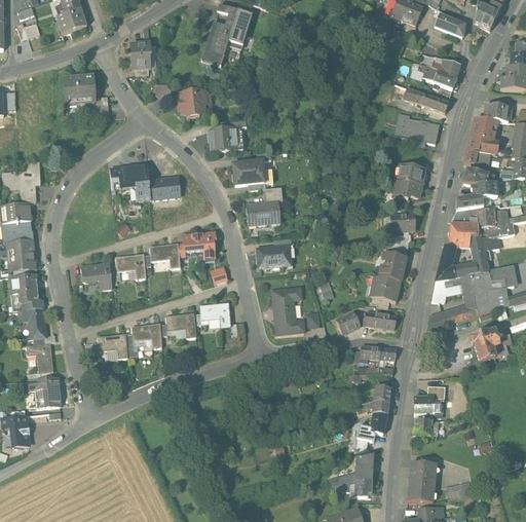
[(61,0),(62,4),(54,6),(57,15),(65,13),(80,8),(77,0),(61,0)]
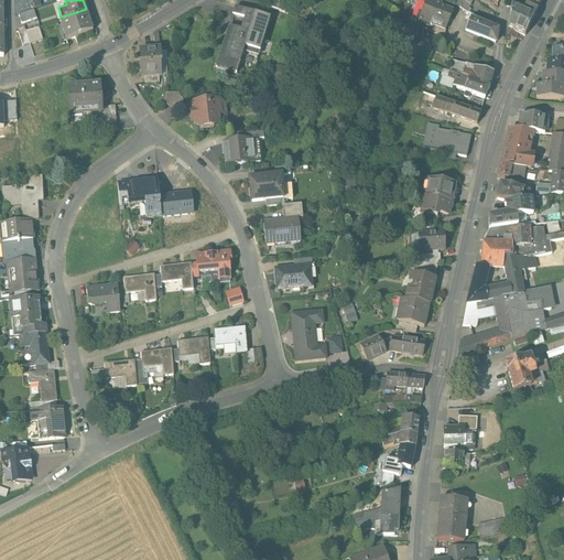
[(288,3),(277,0),(269,0),(268,3),(285,10),(288,3)]
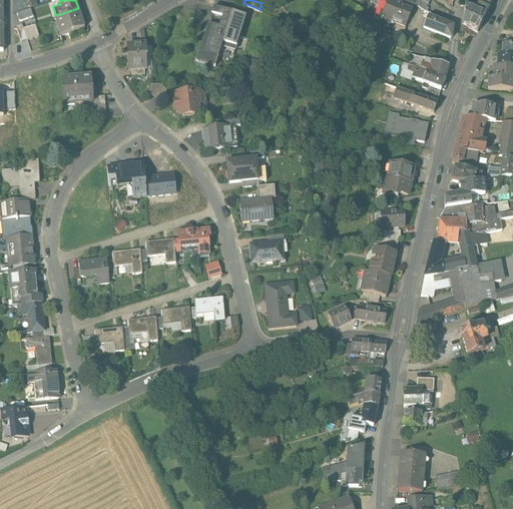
[(386,0),(381,14),(395,20),(404,24),(412,7),(401,2),(403,0),(386,0)]
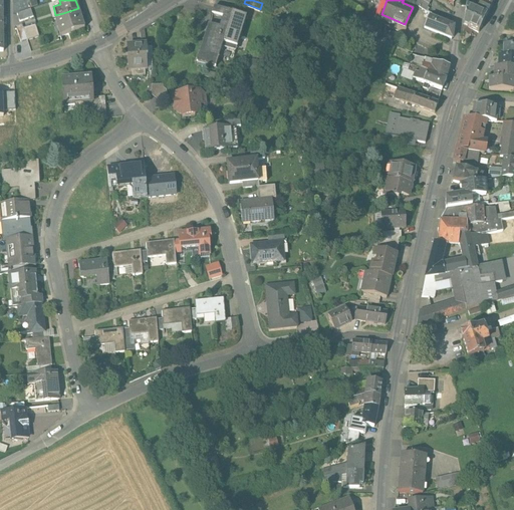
[(478,0),(476,6),(466,2),(463,19),(479,27),(491,0),(478,0)]
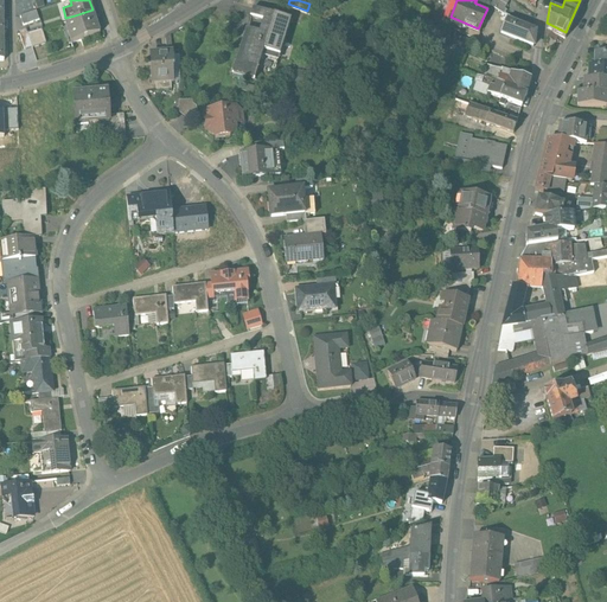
[(40,5),(43,14),(52,11),(50,2),(40,5)]
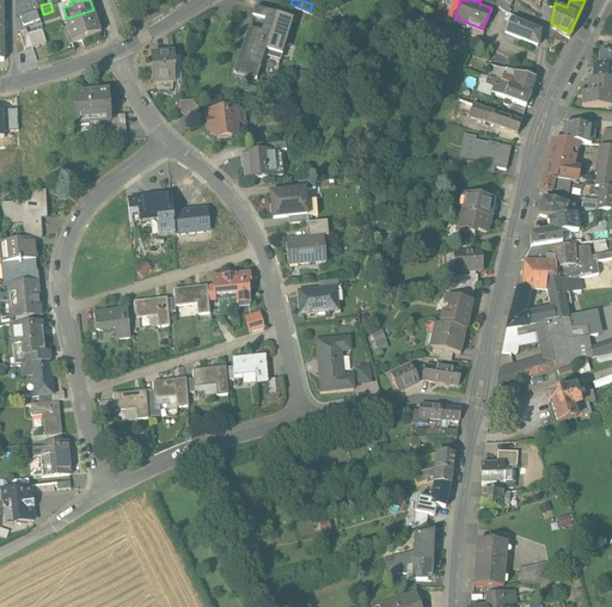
[(269,10),(255,5),(252,13),(267,18),(269,10)]
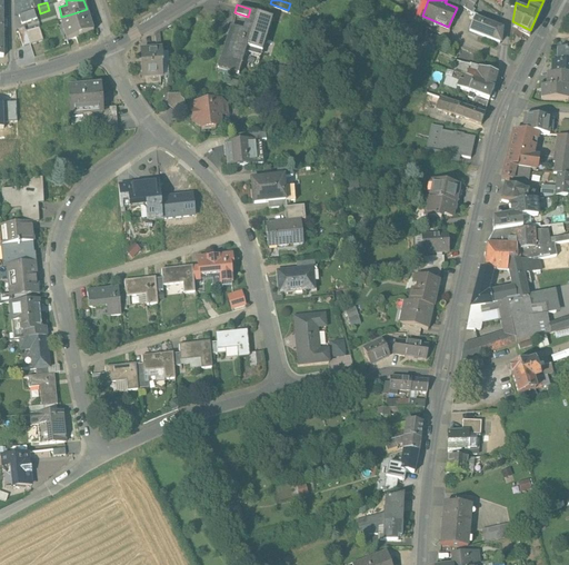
[(22,19),(37,13),(33,6),(20,10),(22,19)]
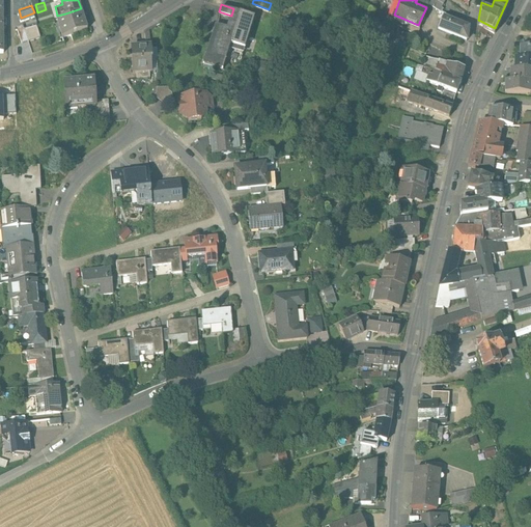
[(81,8),(65,14),(67,21),(59,23),(62,33),(86,25),(81,8)]
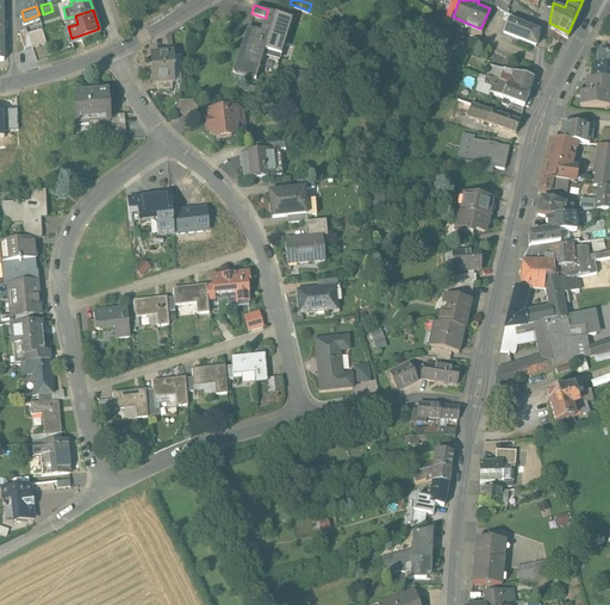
[(537,26),(512,17),(515,12),(510,11),(503,27),(518,35),(536,41),(537,26)]
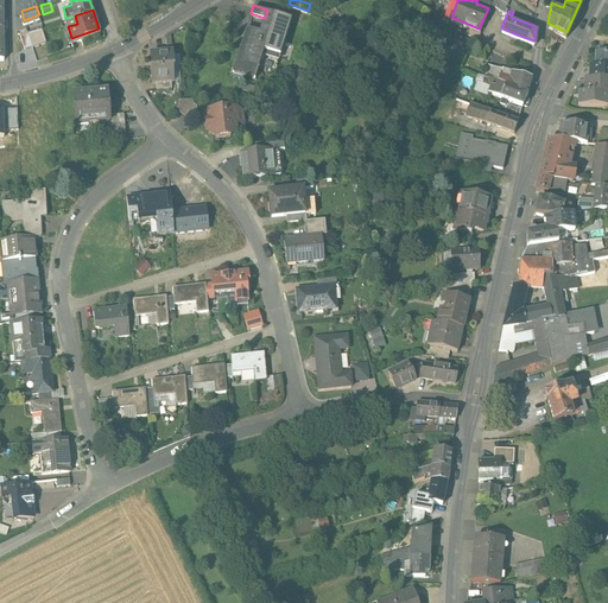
[(267,32),(246,25),(232,70),(254,77),(264,48),(280,52),(291,17),(274,12),(267,32)]
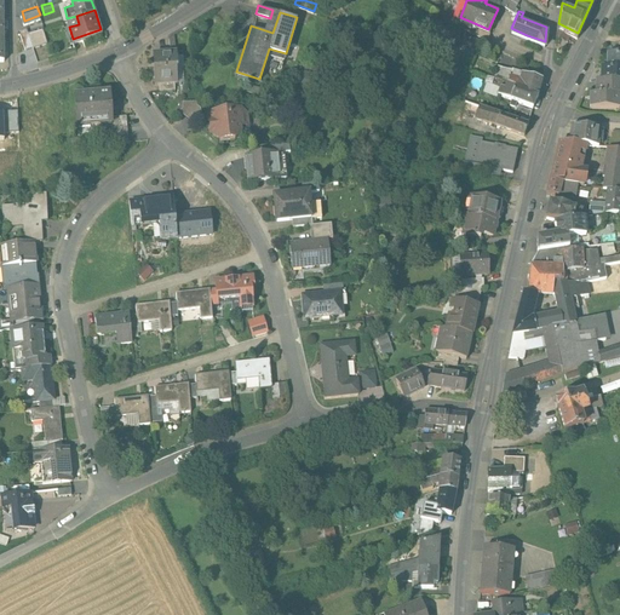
[(488,29),(477,24),(474,30),(487,38),(491,30),(488,29)]
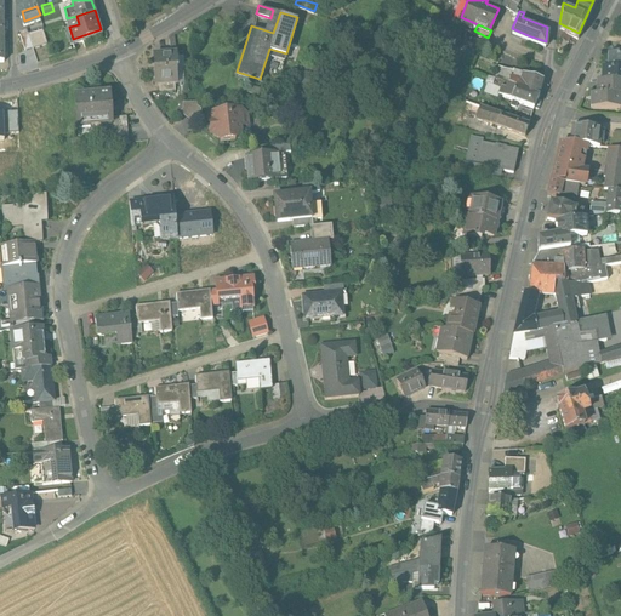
[(43,27),(28,30),(33,44),(33,45),(46,40),(43,27)]
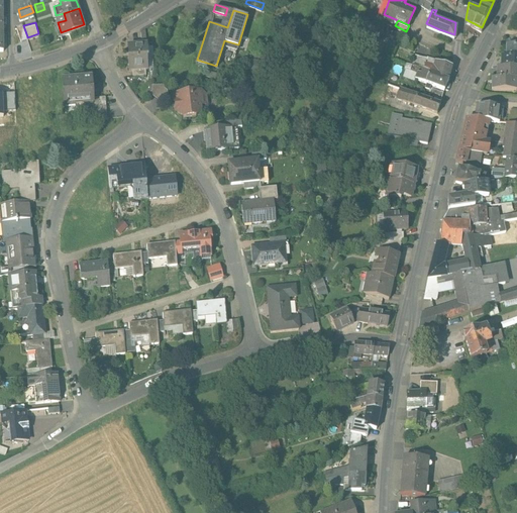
[(23,24),(16,26),(20,38),(27,36),(23,25),(23,24)]
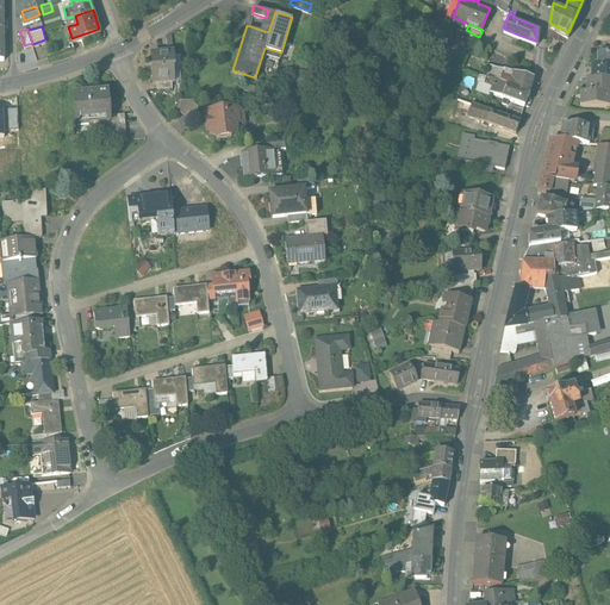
[(458,32),(454,41),(467,47),(471,38),(458,32)]
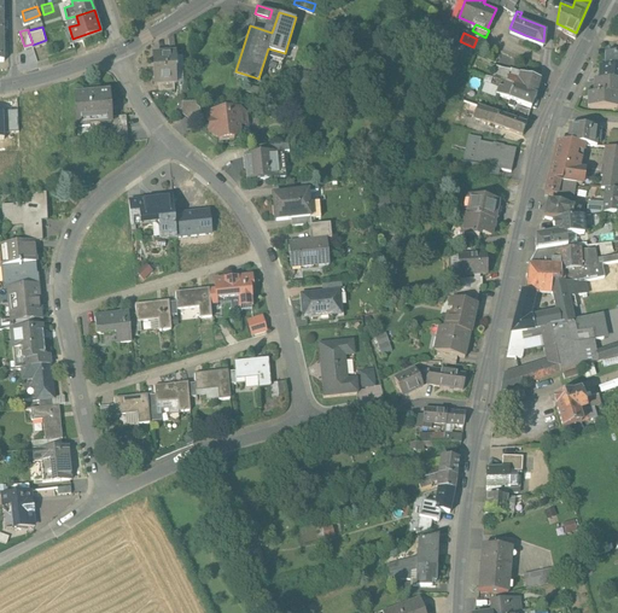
[(617,48),(606,48),(605,63),(617,62),(617,48)]
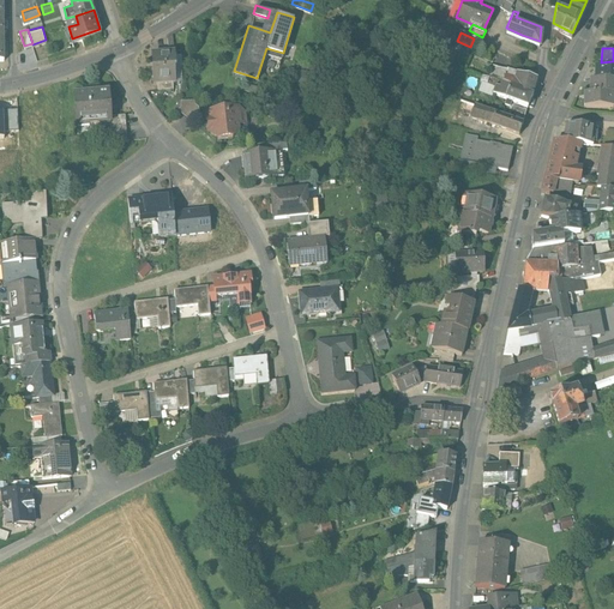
[(175,50),(154,52),(154,66),(174,65),(175,65),(175,50)]
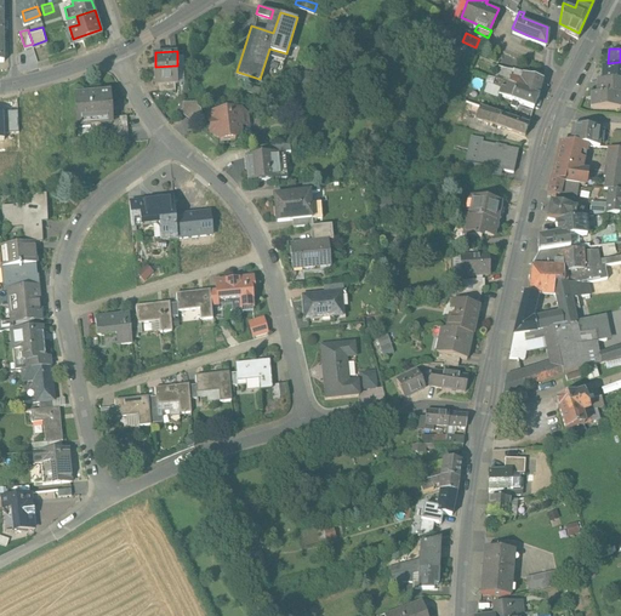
[(507,63),(499,61),(495,73),(501,77),(502,77),(507,63)]
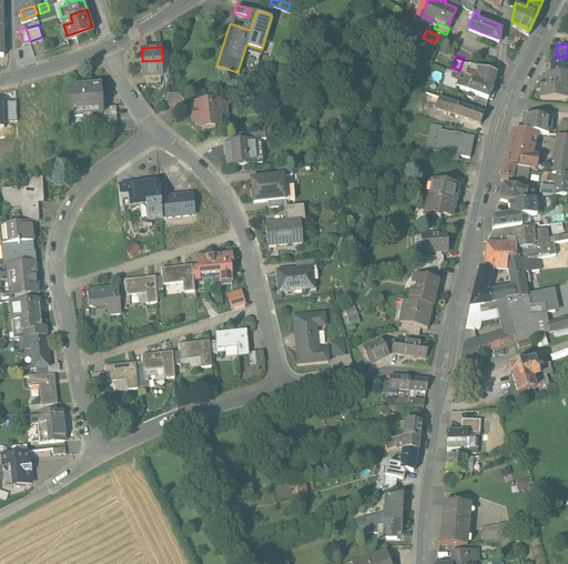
[(567,57),(556,58),(550,57),(550,69),(567,69),(567,57)]
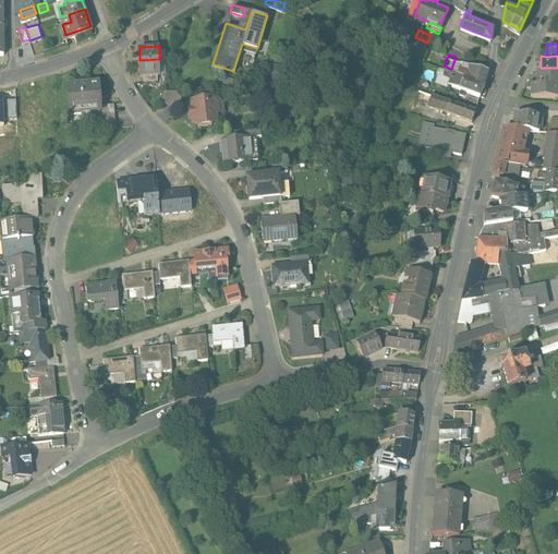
[(461,59),(456,57),(451,69),(457,71),(458,71),(461,59)]
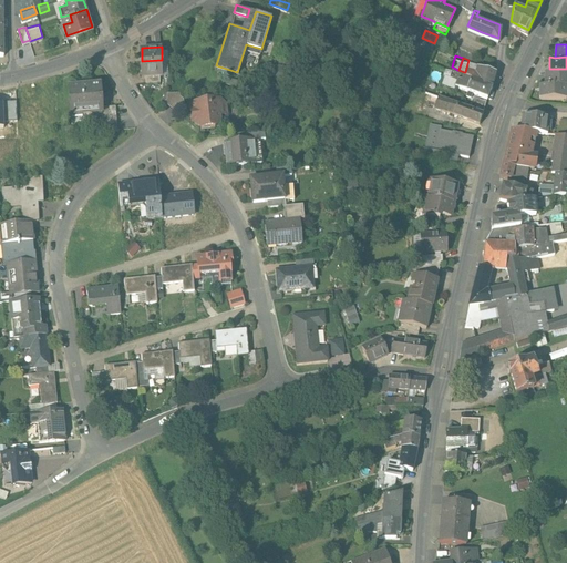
[(142,61),(141,61),(142,77),(146,77),(160,75),(162,75),(161,60),(142,61)]
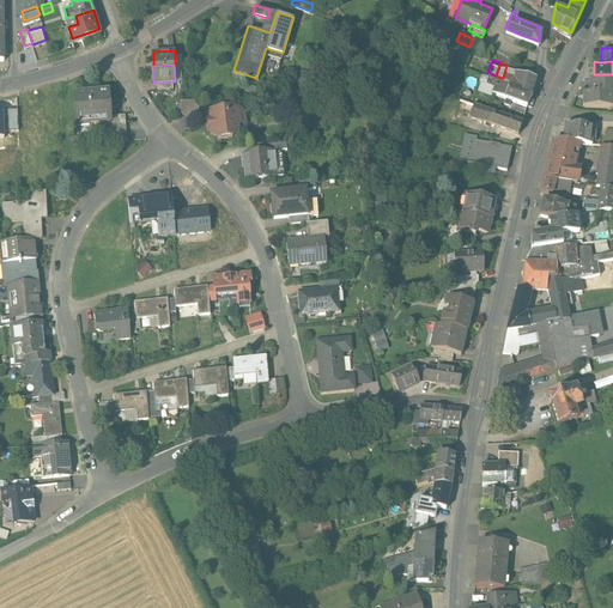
[(535,74),(507,65),(503,78),(530,90),(535,74)]
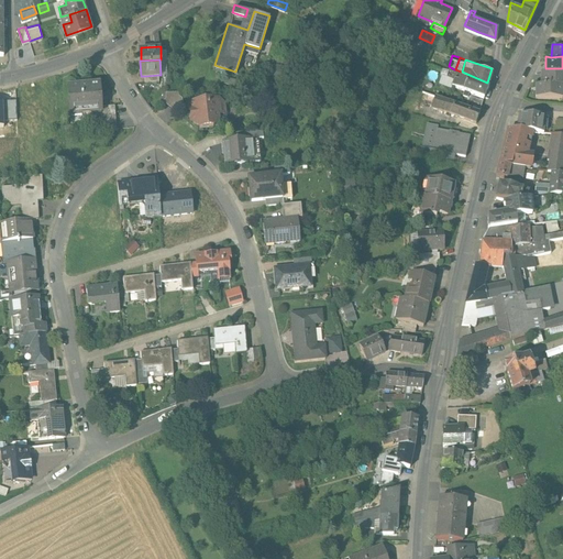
[(562,68),(545,68),(542,68),(541,80),(541,81),(561,81),(562,80),(562,68)]
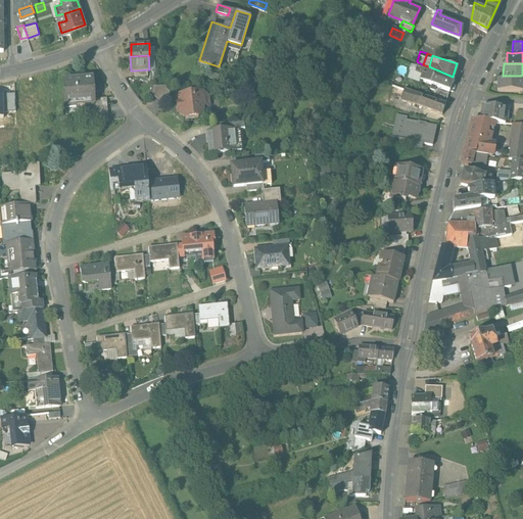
[(423,64),(422,64),(420,71),(422,72),(422,71),(426,73),(428,66),(423,64)]
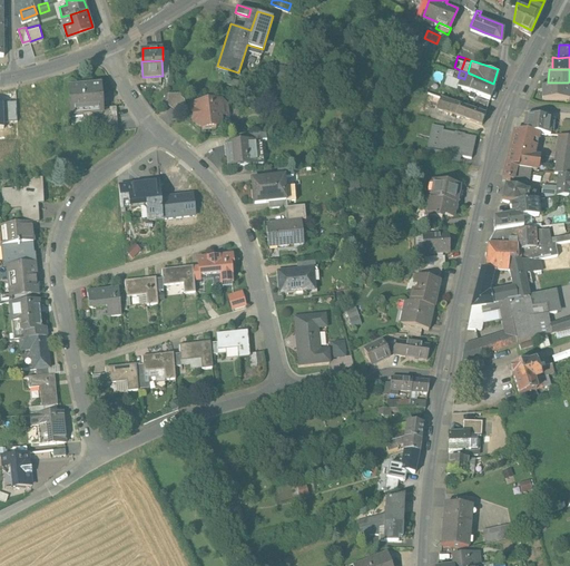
[(468,72),(467,72),(464,79),(463,84),(490,95),(494,84),(493,84),(468,72)]
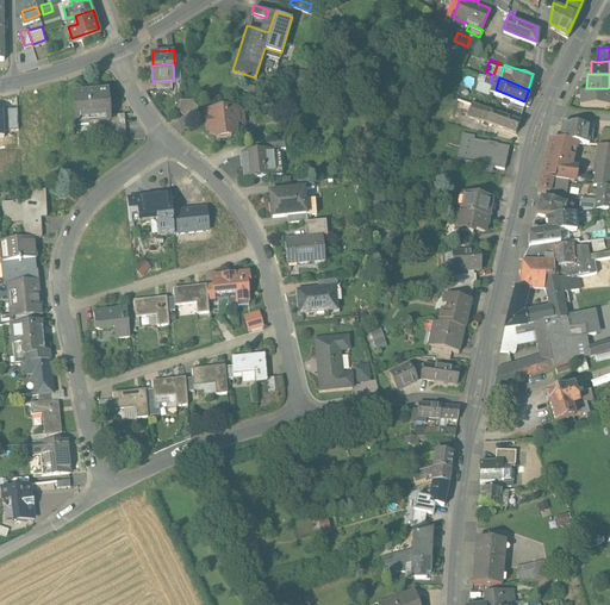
[(608,88),(586,88),(586,87),(580,87),(580,101),(607,103),(608,88)]
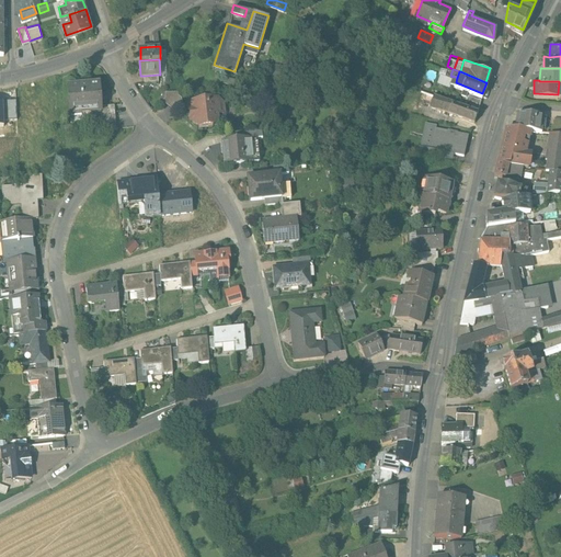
[(99,81),(68,83),(70,111),(71,111),(70,109),(82,109),(82,111),(90,110),(90,108),(100,108),(100,110),(101,110),(99,81)]
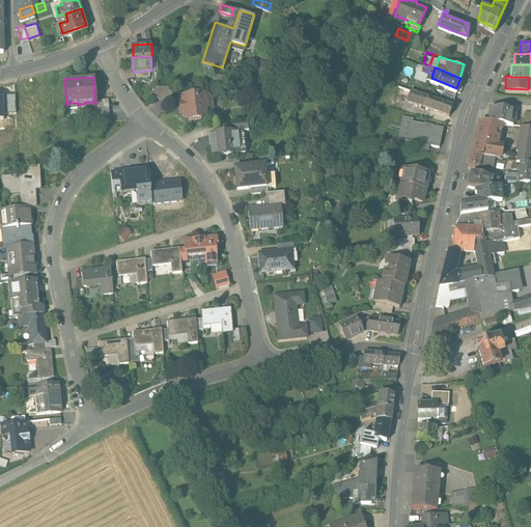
[(410,87),(398,82),(396,90),(395,98),(399,99),(401,92),(408,94),(410,87)]
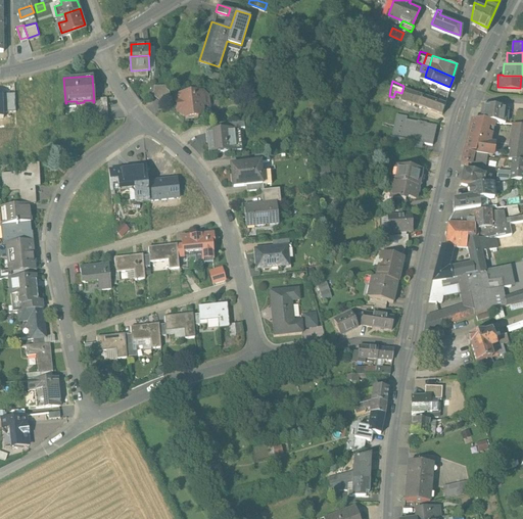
[(165,84),(153,84),(153,89),(150,93),(162,102),(170,94),(169,91),(165,88),(165,84)]
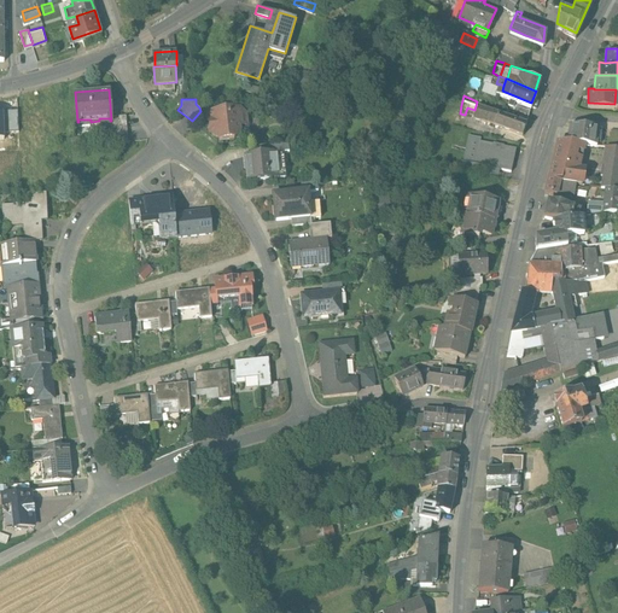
[(530,105),(517,99),(514,107),(529,112),(529,111),(530,105)]
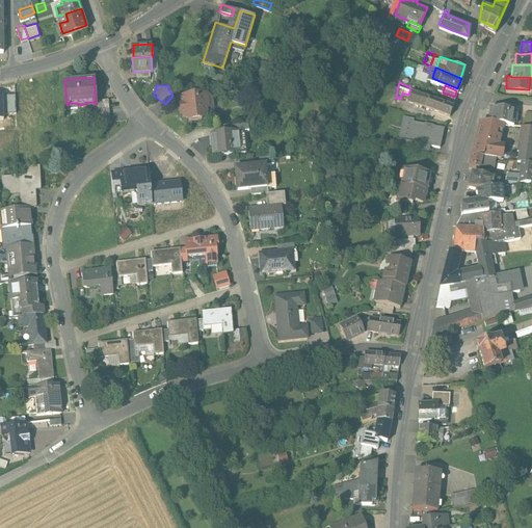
[(453,103),(428,93),(410,87),(408,95),(407,97),(423,102),(450,112),(453,103)]
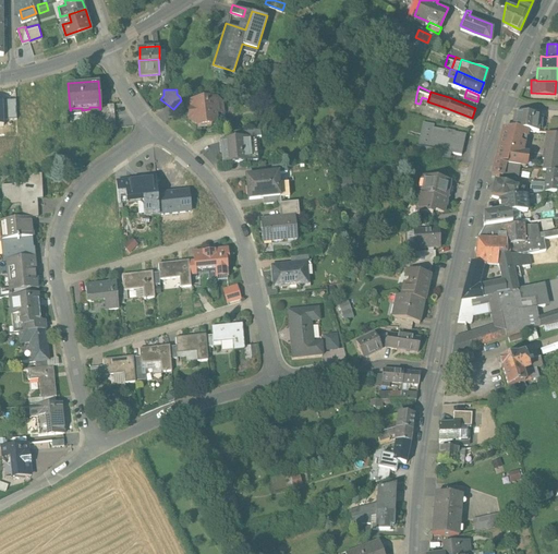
[(202,98),(198,96),(196,99),(189,100),(191,119),(196,122),(198,122),(198,124),(211,123),(216,119),(218,120),(222,120),(221,111),(220,101),(215,97),(202,98)]
